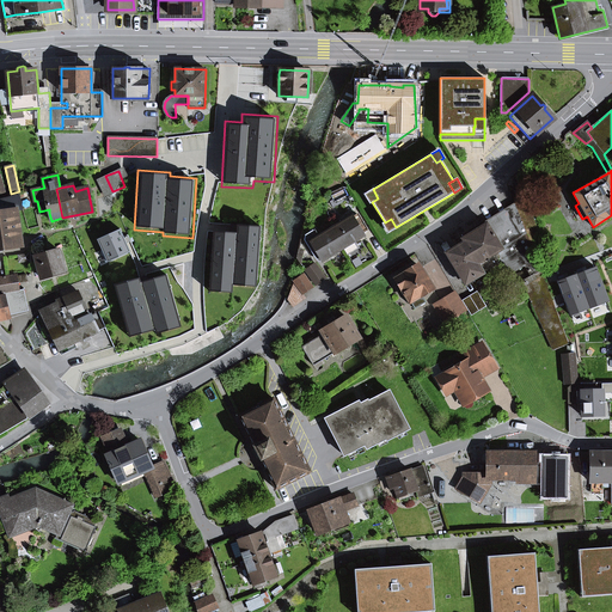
[(115,191),(121,208),(133,203),(126,187),(115,191)]
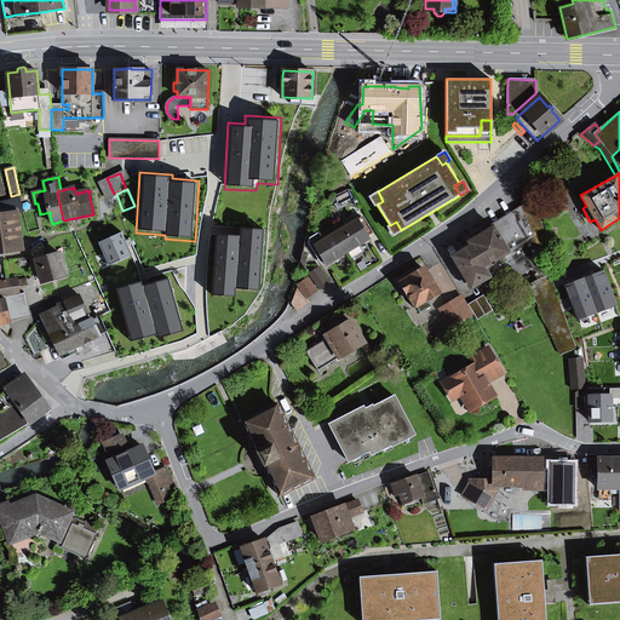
[(377,205),(383,201),(378,191),(369,197),(374,206),(377,205)]
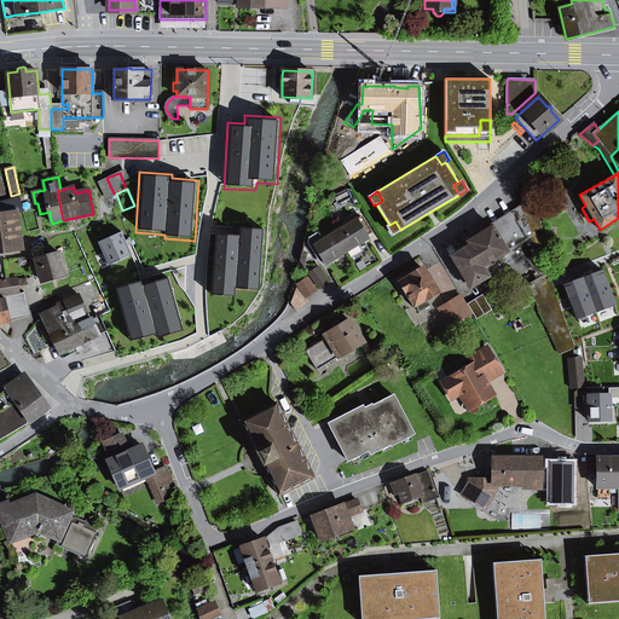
[(23,213),(19,198),(0,203),(0,250),(22,248),(17,214),(23,213)]
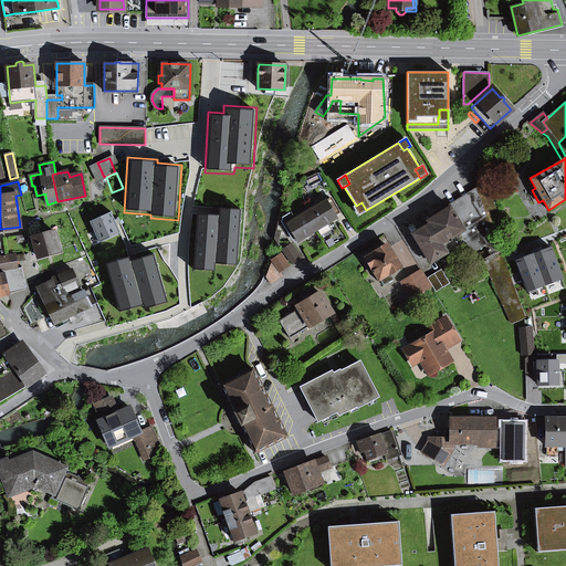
[(496,211),(484,181),(475,185),(478,189),(479,194),(486,215),(496,211)]
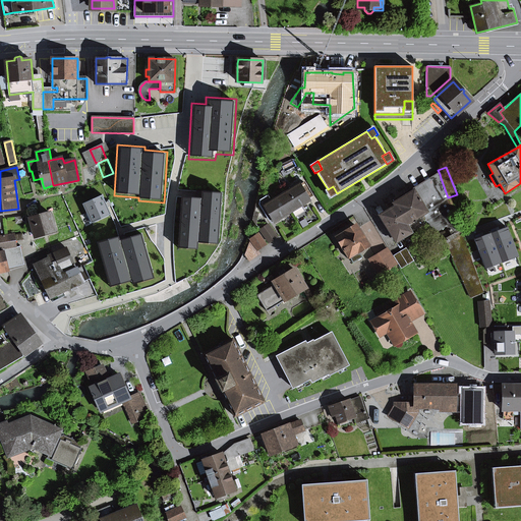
[(451,234),(444,239),(470,297),(483,292),(453,211),(448,197),(441,178),(437,180),(435,177),(432,179),(393,203),(395,207),(380,215),(396,241),(428,222),(435,232),(446,225),(451,234)]
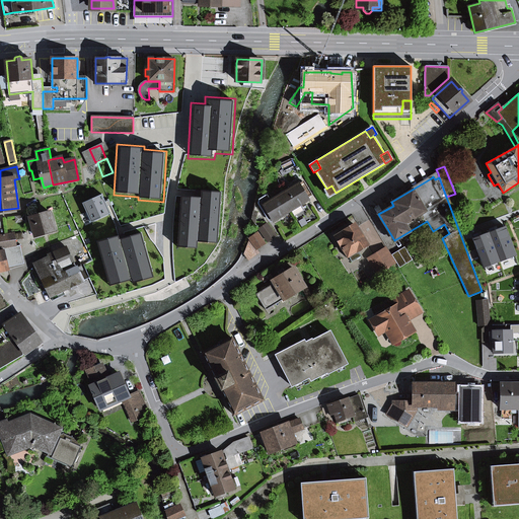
[(300,183),(299,183),(281,195),(291,210),(309,200),(308,198),(305,194),(309,192),(303,181),(300,183)]
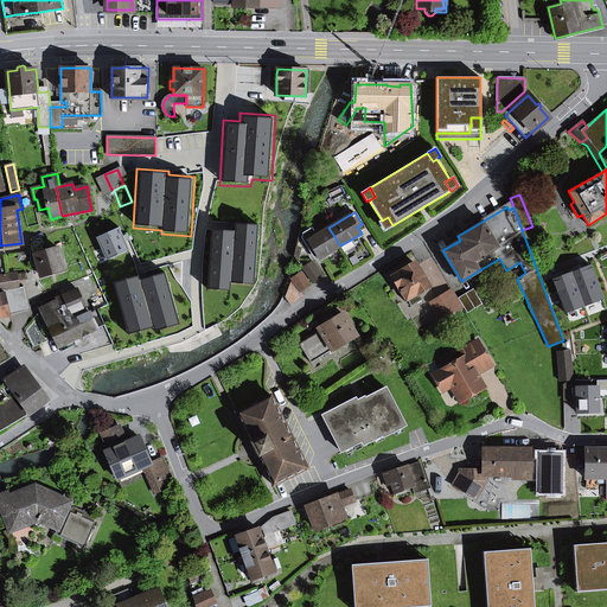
[(384,231),(393,225),(388,217),(382,221),(379,222),(384,231)]
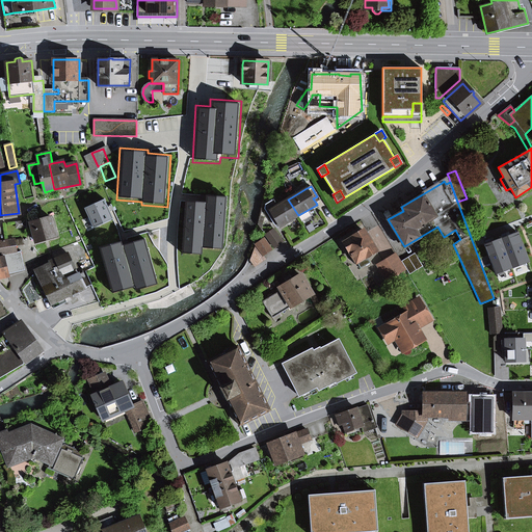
[(204,201),(183,198),(179,256),(205,258),(205,250),(225,253),(229,195),(204,193),(204,201)]
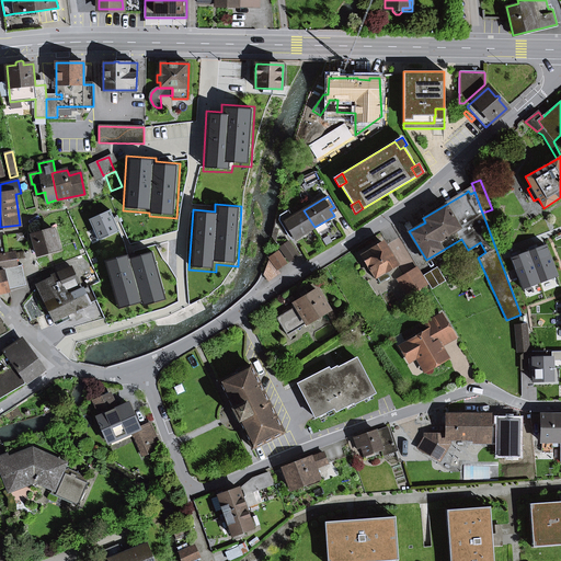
[(488,227),(496,224),(492,209),(482,213),(488,227)]
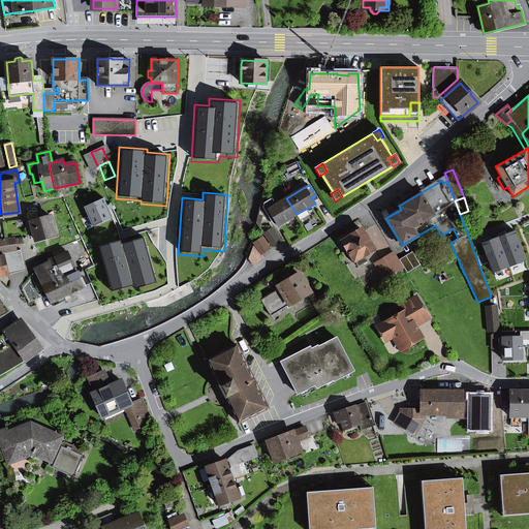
[(275,220),(278,225),(297,214),(286,198),(276,205),(273,198),(265,204),(263,208),(272,221),(275,220)]
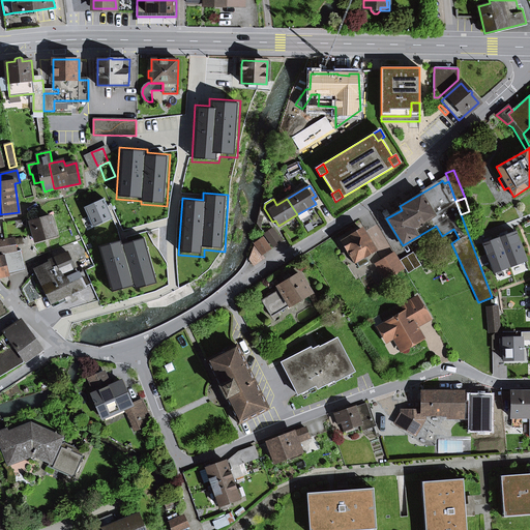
[(104,200),(85,208),(93,227),(113,217),(104,200)]
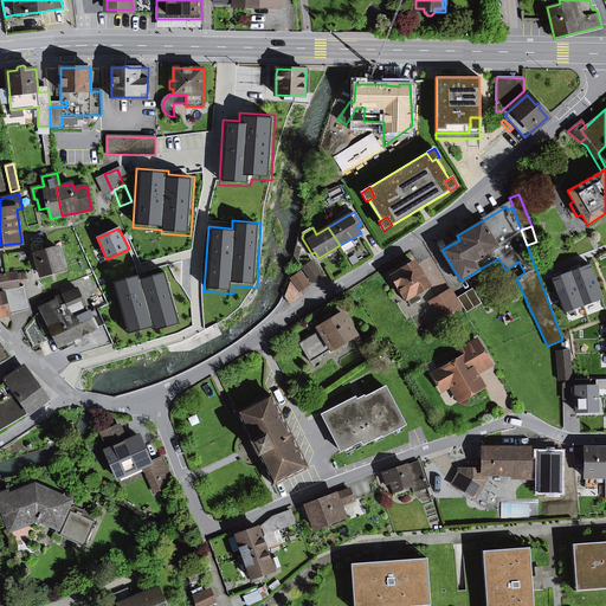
[(58,247),(36,255),(42,276),(53,272),(64,270),(58,247)]
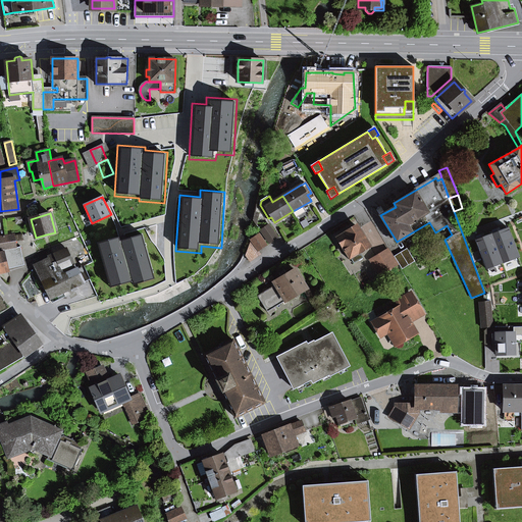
[(273,241),(278,238),(269,224),(261,230),(269,244),(273,241)]
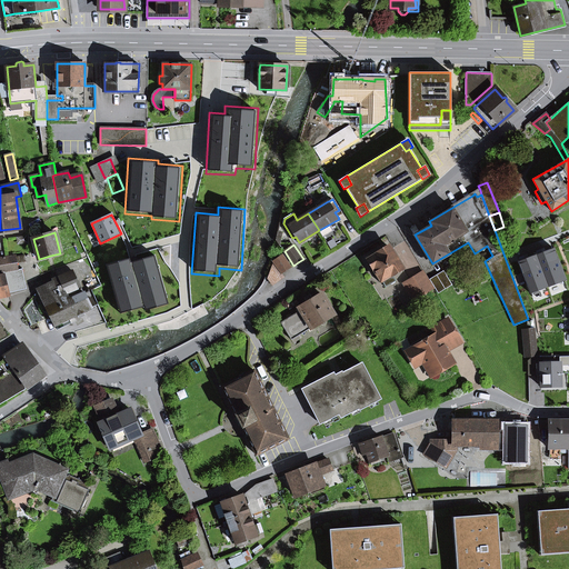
[(392,275),(402,268),(389,246),(368,259),(386,287),(397,280),(392,275)]
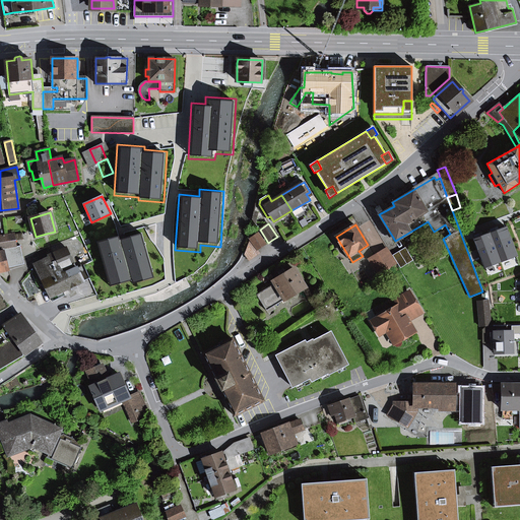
[(120,234),(94,241),(109,290),(130,283),(131,287),(157,279),(143,232),(121,238),(120,234)]
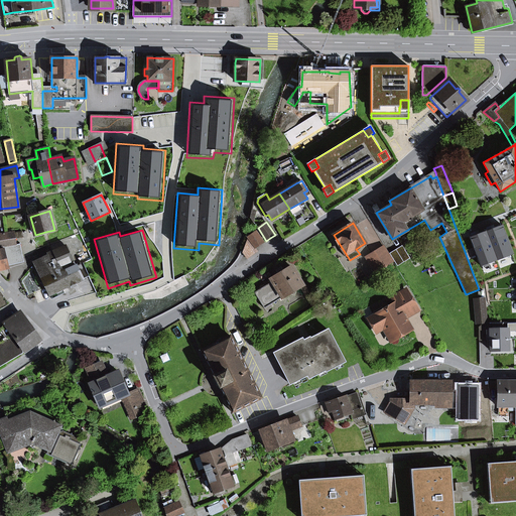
[(256,231),(255,232),(254,231),(248,235),(248,239),(243,253),(247,259),(258,252),(255,248),(259,246),(264,242),(256,231)]
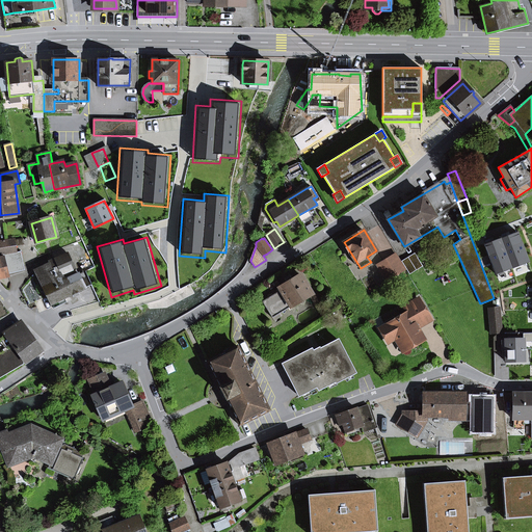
[(0,240),(0,256),(17,254),(16,246),(15,240),(15,239),(0,240)]
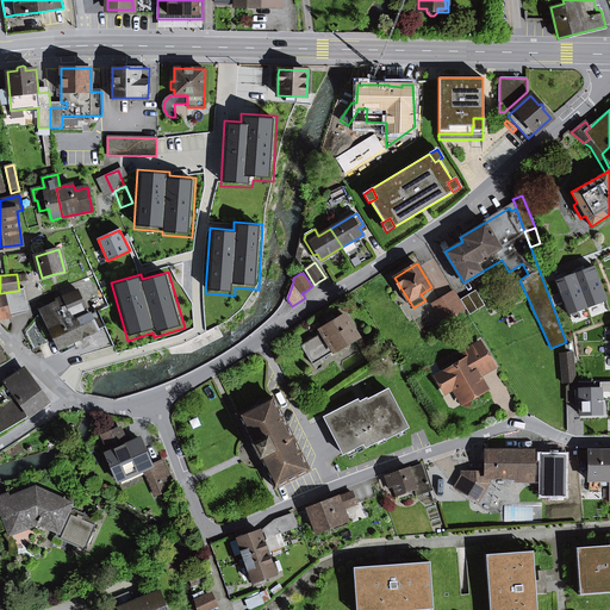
[(579,287),(566,292),(572,310),(585,305),(579,287)]
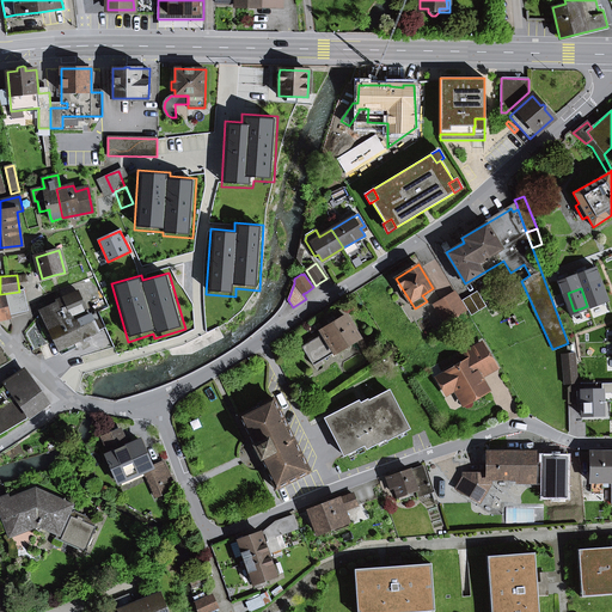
[(28,308),(23,291),(19,292),(5,295),(7,307),(10,313),(28,308)]
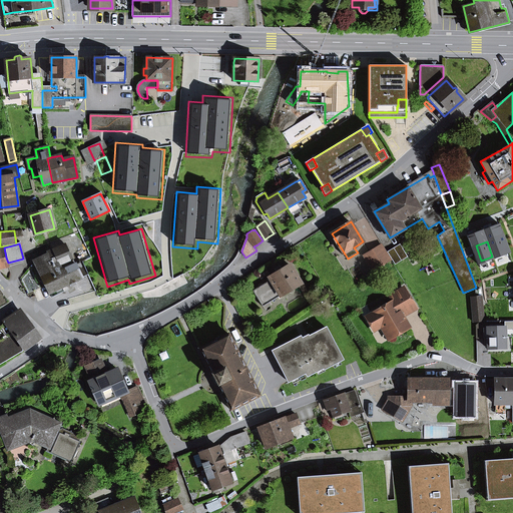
[(62,268),(63,271),(75,265),(65,244),(48,251),(49,253),(50,257),(41,261),(35,264),(42,282),(54,276),(53,273),(62,268)]
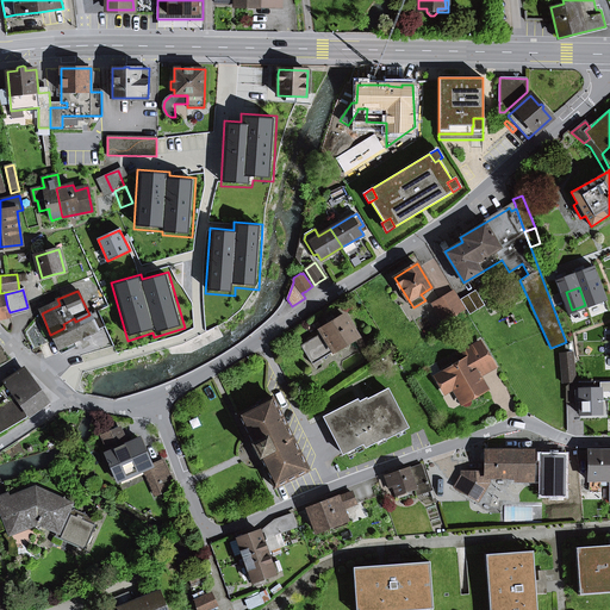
[(449,318),(465,309),(454,291),(439,300),(449,318)]
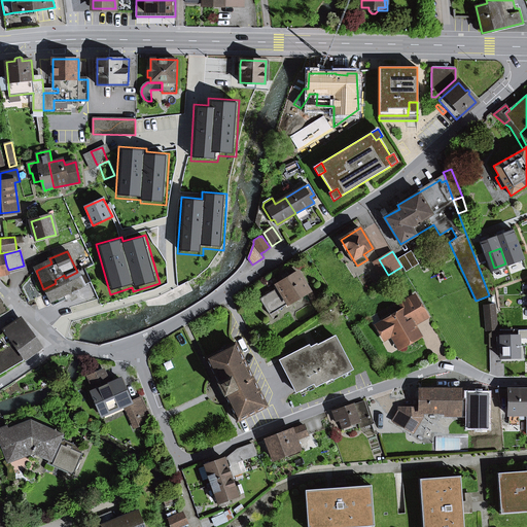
[(397,258),(406,272),(419,264),(411,251),(397,258)]
